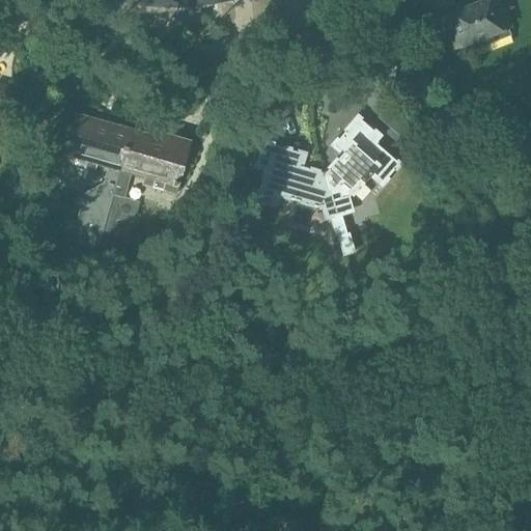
[(508,30),(496,0),(495,0),(442,21),(453,52),(471,45),(474,53),(493,46),(490,37),(508,30)]
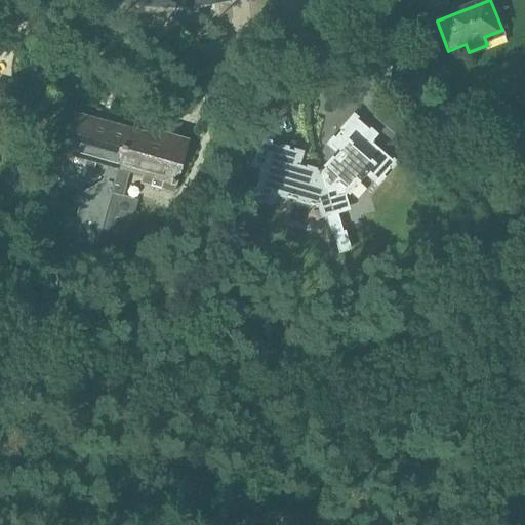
[(0,111),(6,113),(12,89),(0,85),(0,111)]
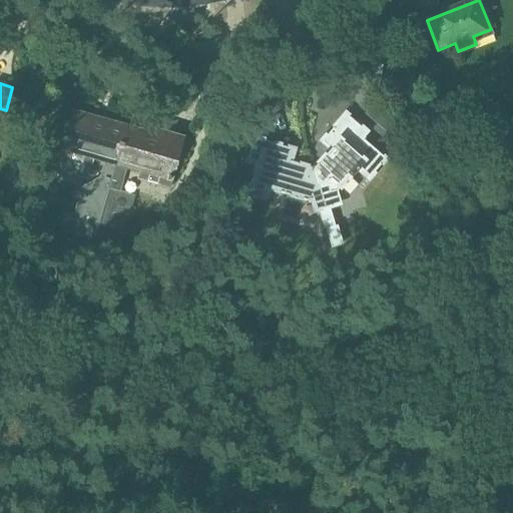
[(63,213),(59,230),(74,234),(69,252),(72,252),(89,258),(91,252),(125,128),(73,114),(63,150),(60,159),(89,167),(91,167),(93,161),(101,163),(103,164),(99,177),(96,179),(84,219),(73,216),(72,216),(63,213)]
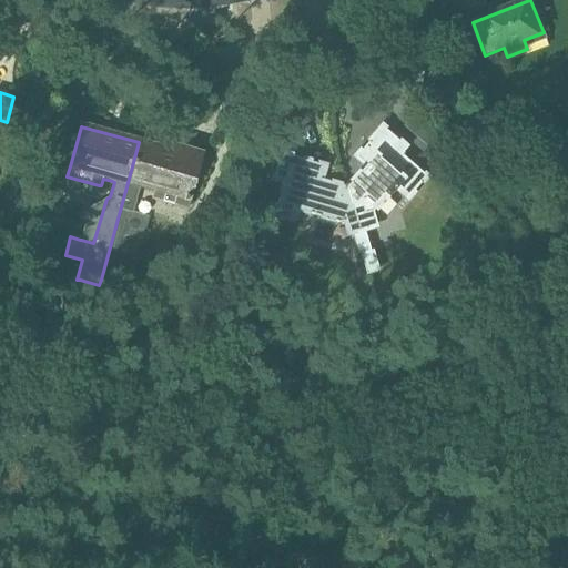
[(371,251),(365,231),(376,229),(372,214),(374,214),(388,196),(391,198),(399,186),(397,185),(403,179),(417,190),(428,178),(401,154),(406,146),(383,128),(357,159),(366,166),(350,188),(373,273),(378,271),(373,250),(371,251)]
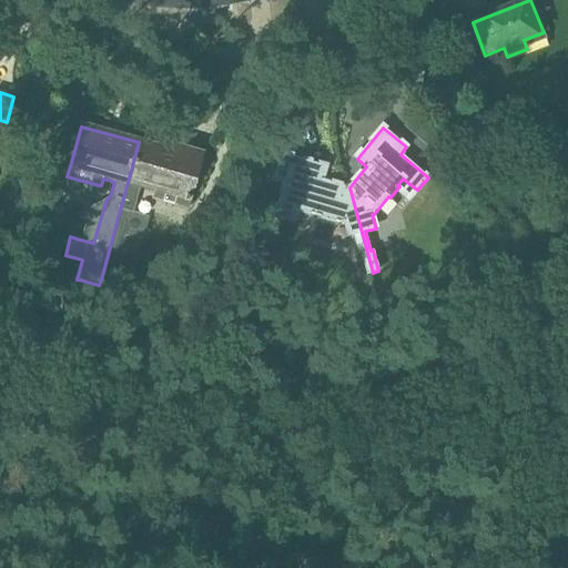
[(434,132),(424,144),(435,153),(445,141),(434,132)]
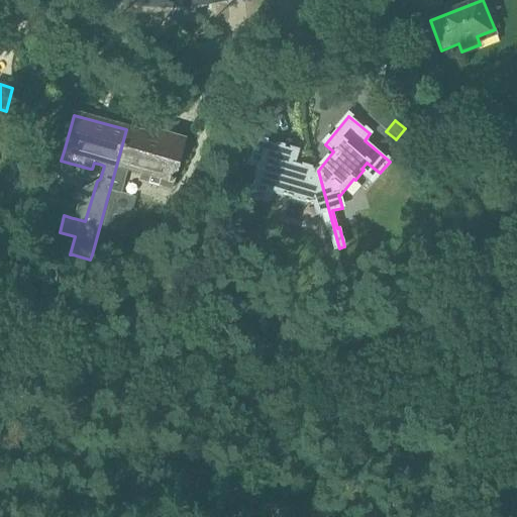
[(126,129),(92,254),(104,257),(107,246),(118,249),(132,197),(119,194),(126,170),(140,174),(138,182),(170,191),(173,182),(184,140),(162,133),(161,139),(126,129)]
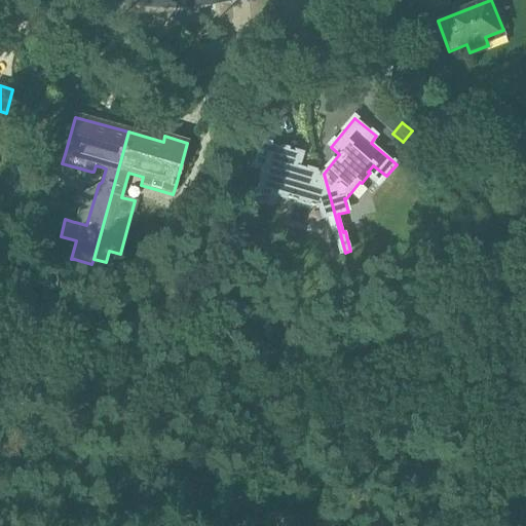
[(345,253),(324,174),(323,175),(298,167),(302,156),(260,144),(253,167),(264,172),(255,201),(273,208),(276,196),(315,209),(317,208),(322,221),(327,219),(332,236),(335,235),(340,254),(345,253)]
